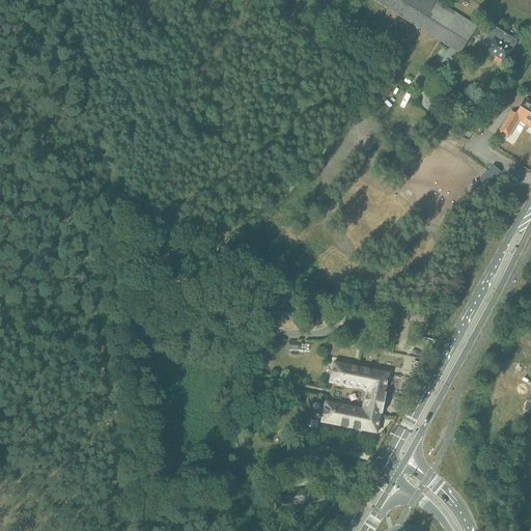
[(459,54),(476,26),(434,0),(376,0),(375,2),(459,54)]
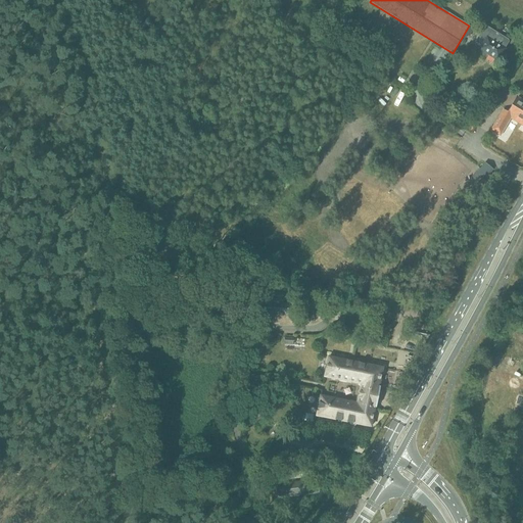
[(498,62),(507,49),(506,48),(509,43),(509,40),(486,27),(484,28),(475,43),(480,46),(478,50),(498,62)]
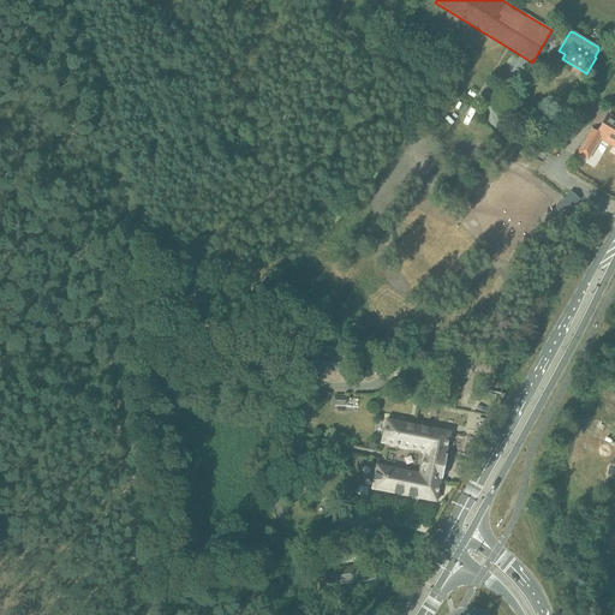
[(614,119),(609,115),(597,135),(592,131),(578,154),(587,160),(599,139),(614,148),(614,119)]
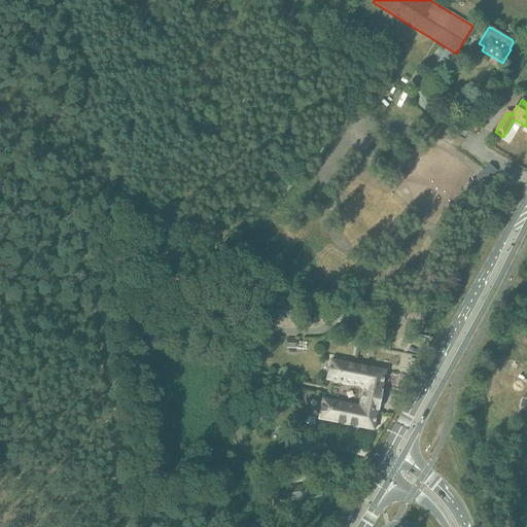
[(379,166),(376,173),(382,176),(385,169),(379,166)]
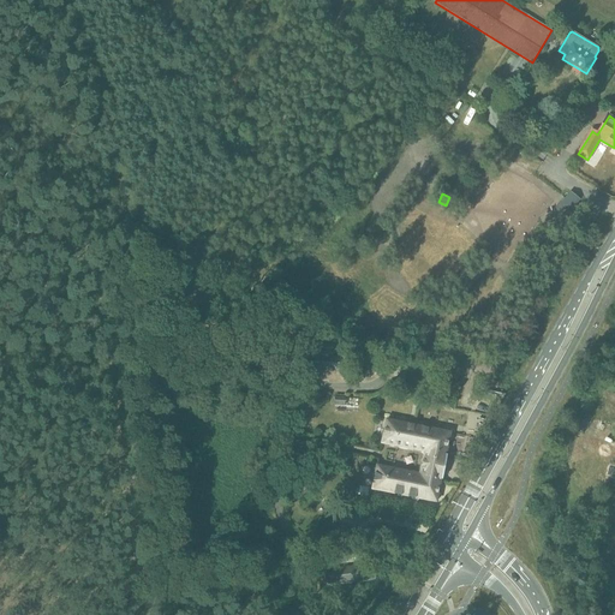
[(572,212),(560,202),(548,216),(560,226),(572,212)]
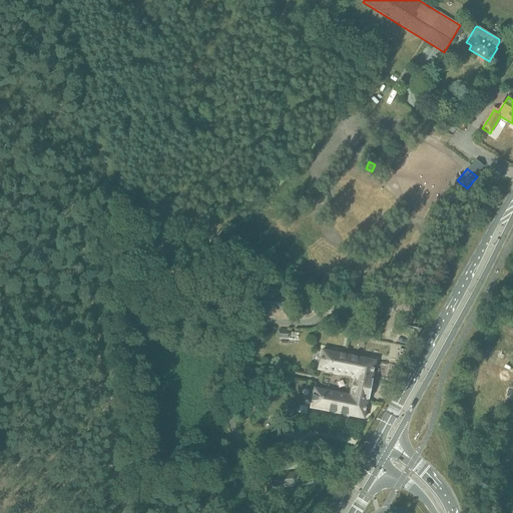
[(246,309),(287,312),(288,298),(247,295),(246,309)]
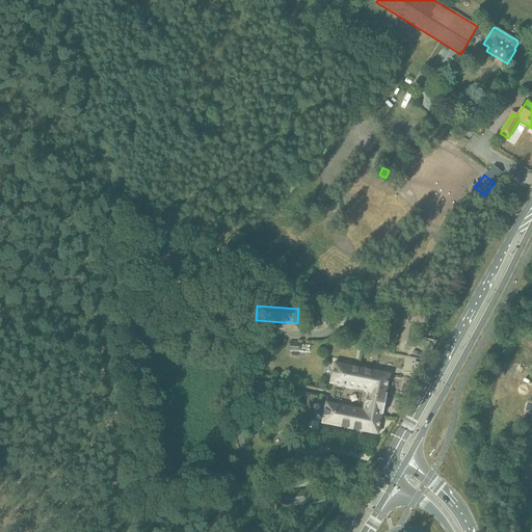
[(382,414),(387,395),(387,394),(386,394),(389,375),(334,364),(329,384),(367,392),(363,410),(326,403),(322,424),(377,434),(381,414),(382,414)]
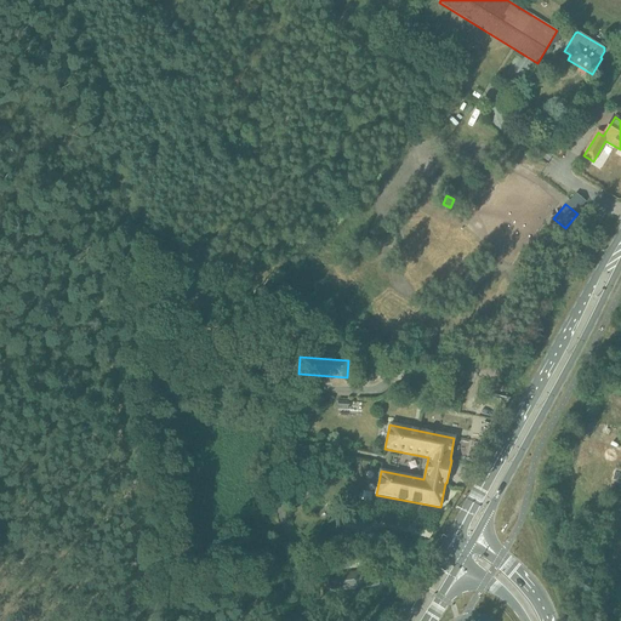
[(366,573),(369,587),(379,586),(377,571),(366,573)]
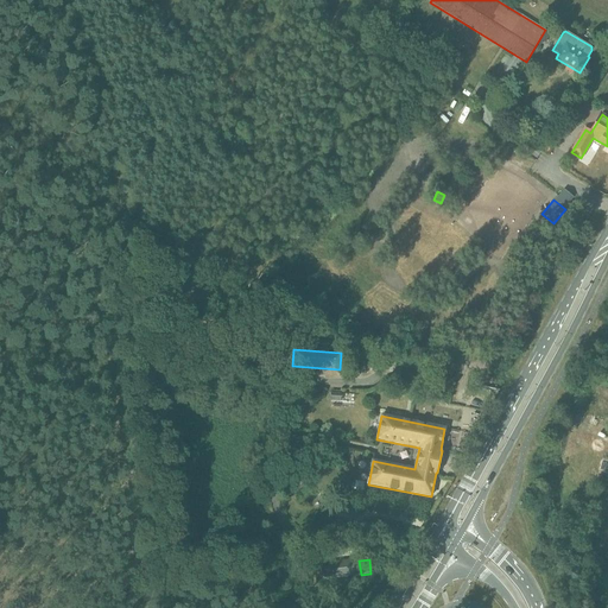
[(323,580),(333,578),(331,564),(322,565),(323,580)]
